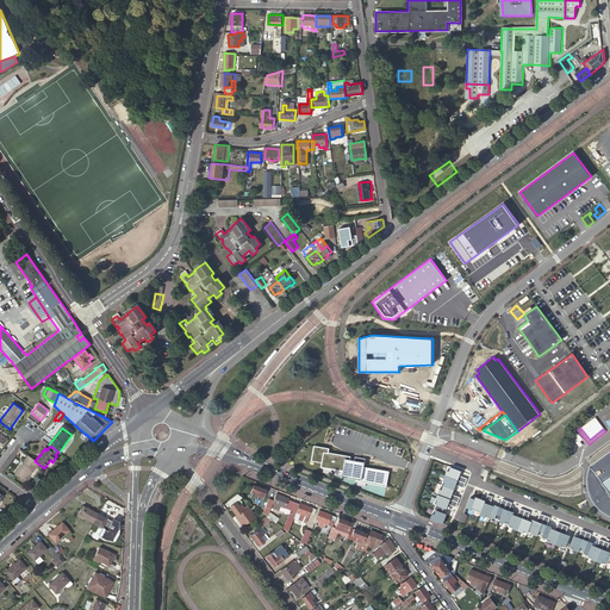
[(330,448),(315,446),(312,460),(323,462),(322,467),(343,471),(343,477),(358,479),(387,485),(390,474),(363,470),(365,464),(350,461),(352,456),(329,453),(330,448)]
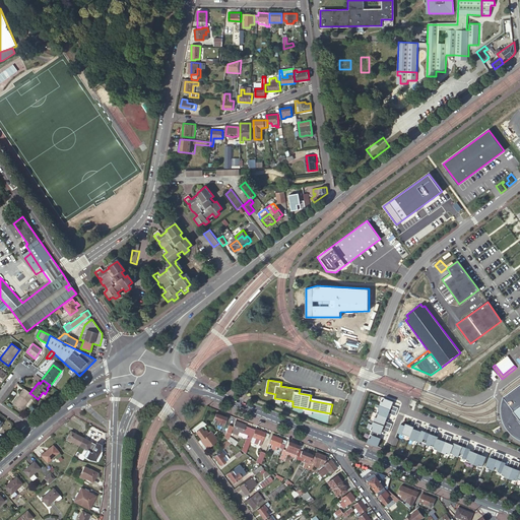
[(519,383),(503,396),(513,410),(519,404),(519,383)]
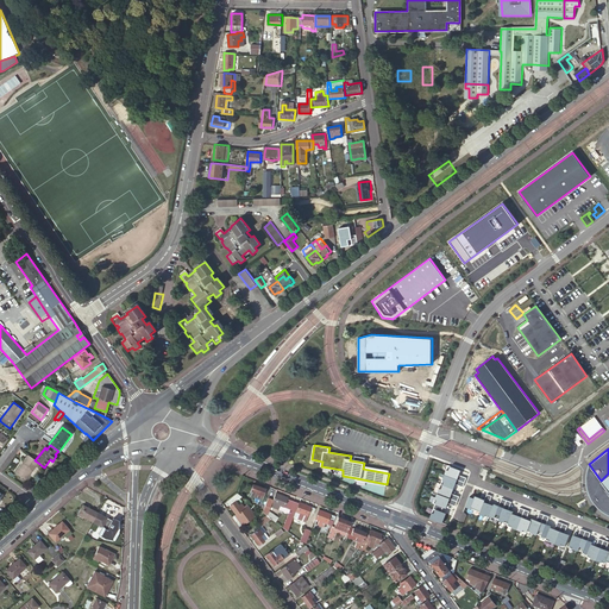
[(35,460),(27,456),(16,472),(25,481),(38,463),(35,460)]
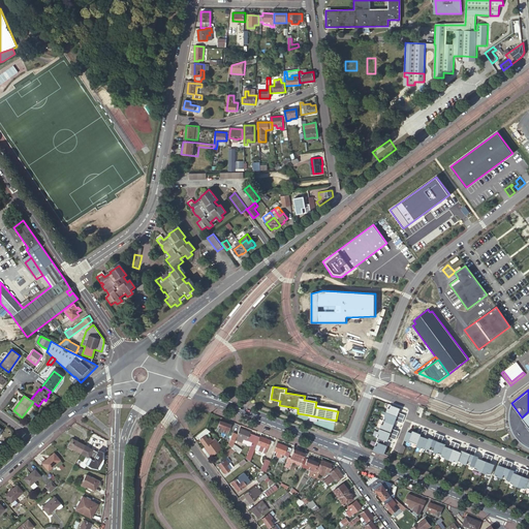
[(379,435),(374,447),(385,452),(389,443),(384,442),(385,438),(389,439),(390,435),(397,437),(400,429),(393,427),(396,418),(403,421),(406,412),(399,410),(401,406),(391,402),(377,435),(379,435)]
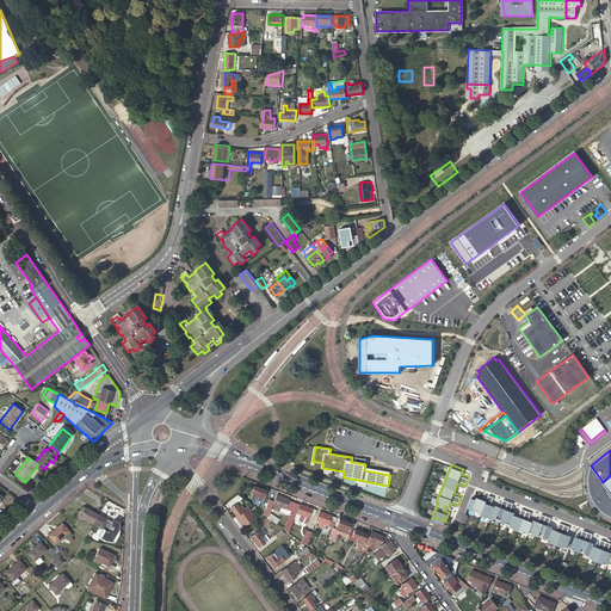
[(590,492),(603,482),(591,466),(590,468),(588,471),(588,475),(588,481),(588,485),(588,487),(590,492)]
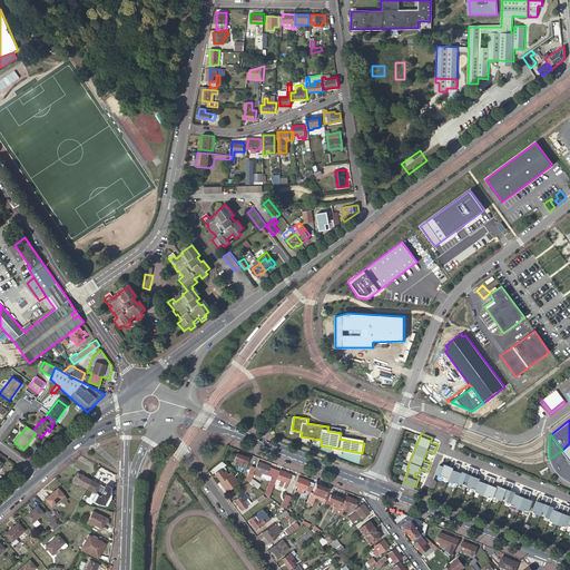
[(569,460),(562,450),(550,459),(551,463),(553,467),(556,470),(558,473),(560,475),(564,478),(568,480),(569,481),(569,460)]
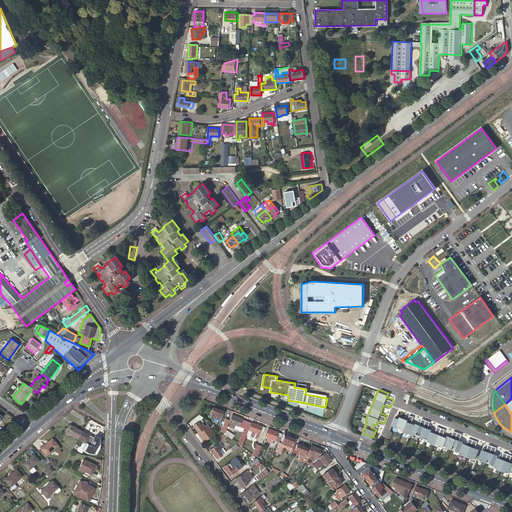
[(220,419),(223,411),(213,407),(209,416),(214,418),(215,417),(220,419)]
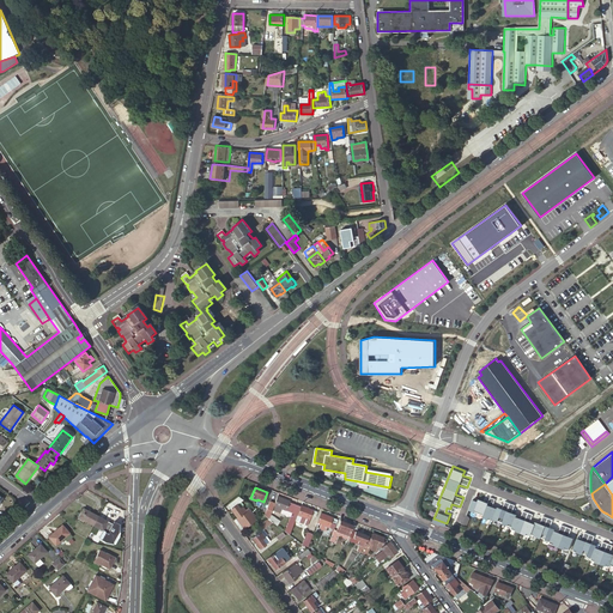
[(522,515),(517,514),(517,511),(513,510),(516,502),(507,498),(503,507),(498,504),(498,505),(493,504),(496,497),(491,495),(489,501),(479,497),(478,499),(474,497),(469,508),(484,513),(484,515),(493,519),(495,516),(503,520),(503,521),(513,525),(511,527),(530,534),(532,532),(541,535),(551,539),(550,540),(570,548),(575,535),(570,533),(572,526),(563,522),(559,529),(556,528),(556,527),(551,525),(553,517),(544,514),(541,521),(536,519),(535,521),(530,520),(534,511),(525,508),(522,515)]
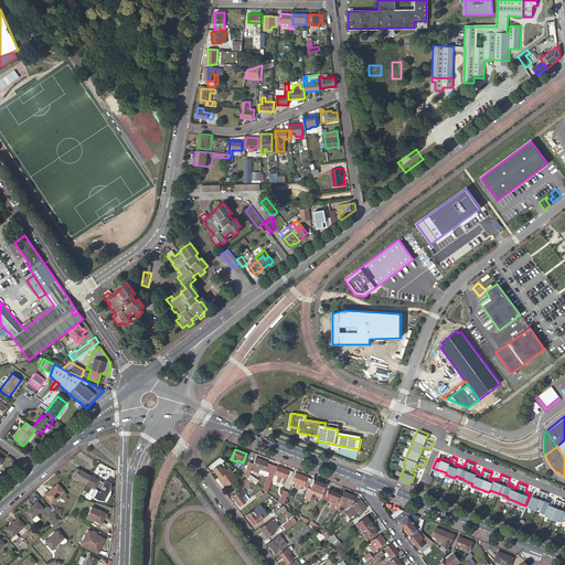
[(267,461),(256,457),(254,465),(253,466),(252,470),(268,477),(268,478),(273,479),(278,467),(267,462),(267,461)]
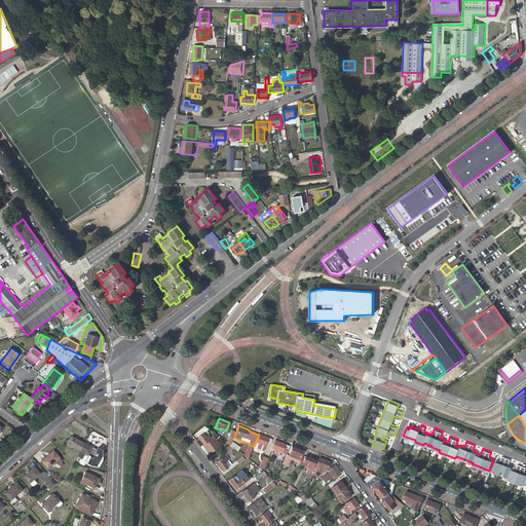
[(202,429),(196,434),(204,445),(203,445),(210,454),(221,446),(214,437),(212,438),(208,430),(205,433),(202,429)]
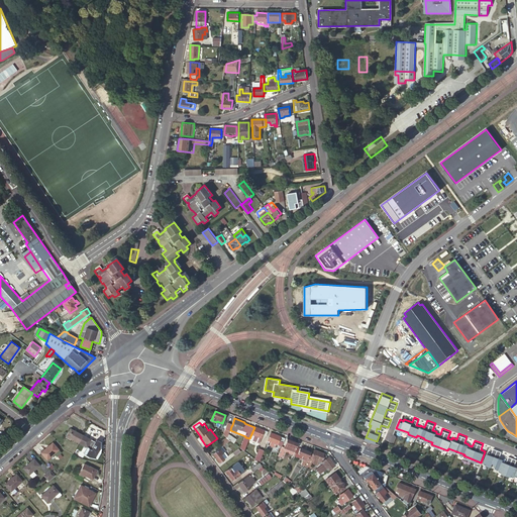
[(230,430),(231,426),(232,425),(228,423),(223,435),(227,438),(228,434),(230,430)]
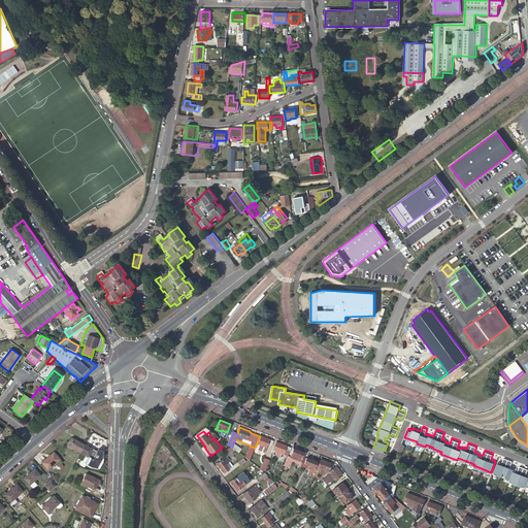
[(260,435),(260,436),(255,448),(263,452),(264,451),(266,451),(268,444),(272,446),(274,440),(260,435)]
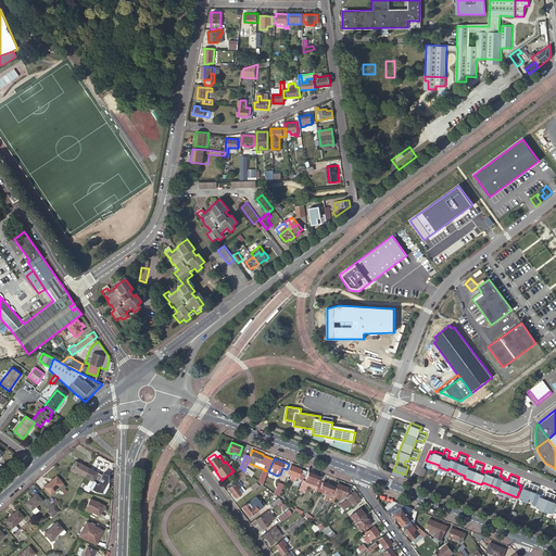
[(85,477),(89,468),(76,460),(73,468),(72,469),(77,472),(85,477)]
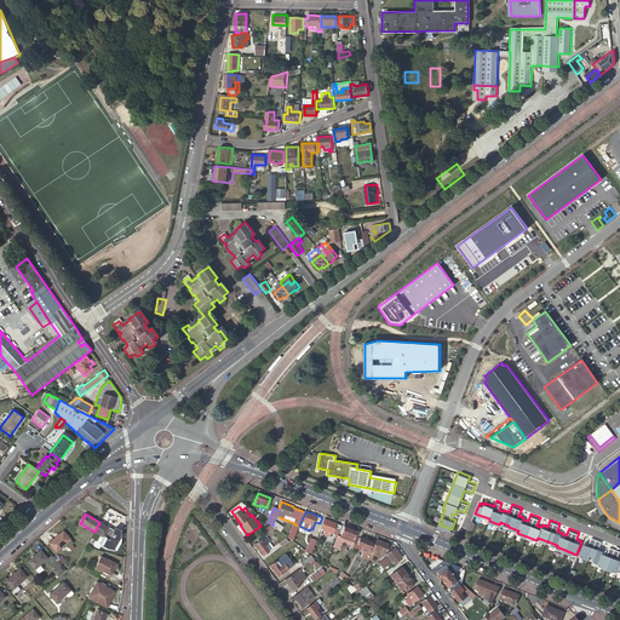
[(342,526),(325,518),(321,528),(325,530),(323,533),(332,537),(333,533),(334,533),(337,529),(340,530),(342,526)]
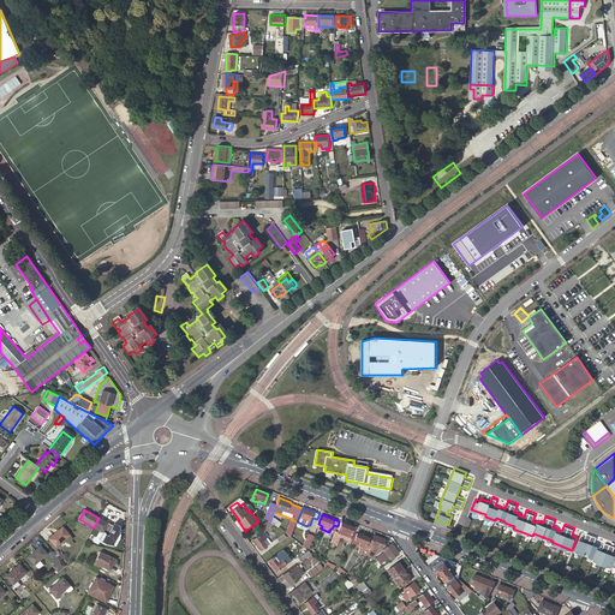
[(114,526),(99,518),(94,527),(109,535),(114,526)]
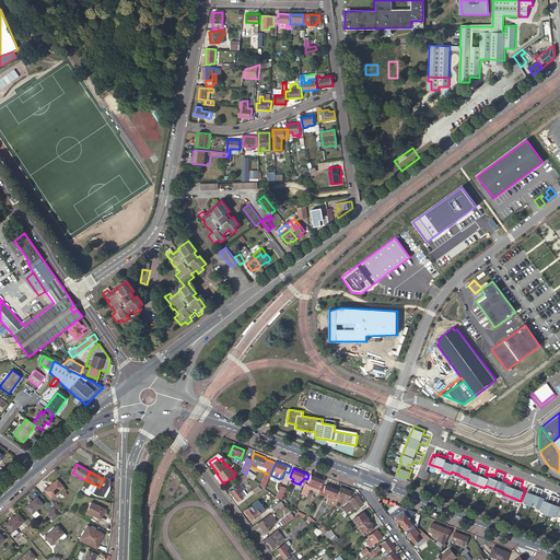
[(265,489),(270,475),(266,474),(260,486),(264,488),(265,489)]
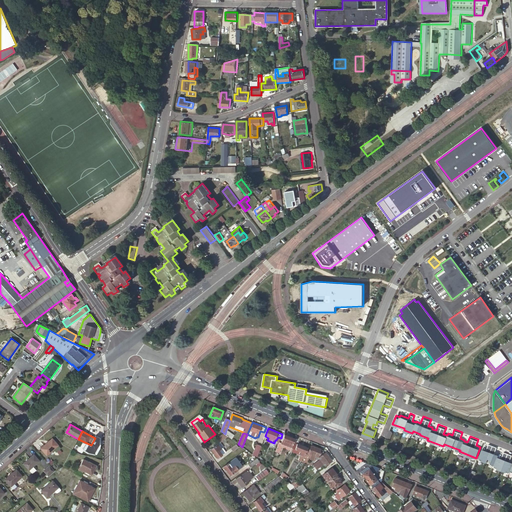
[(229,437),(225,434),(218,438),(221,443),(229,437)]
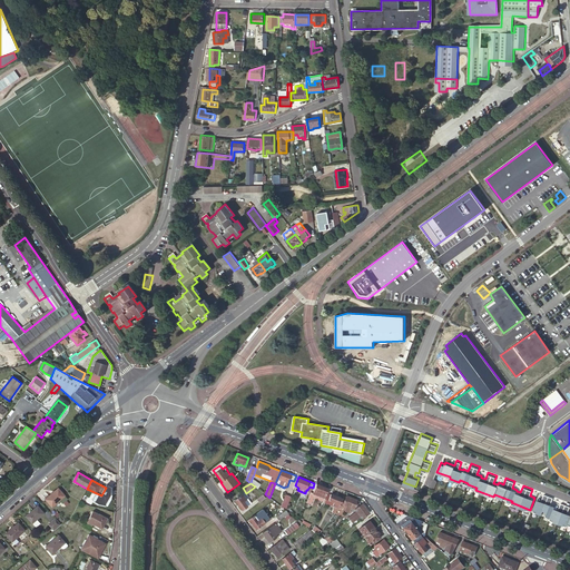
[(327,492),(328,489),(317,484),(314,492),(311,491),(307,502),(313,504),(315,499),(314,498),(315,494),(325,498),(327,492)]
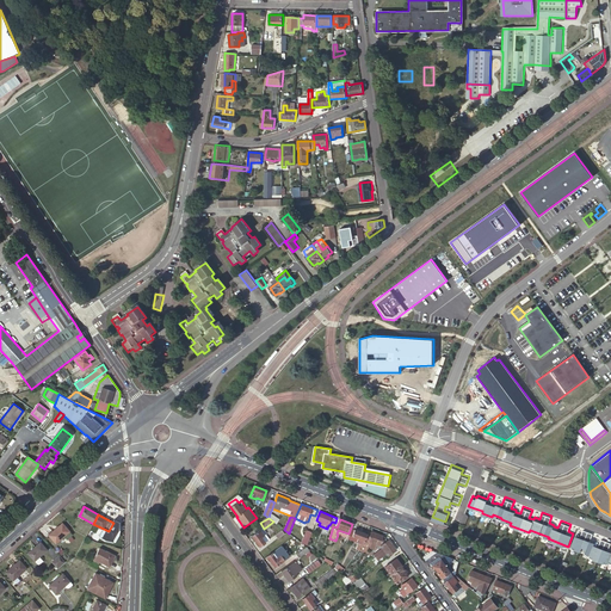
[(69,531),(62,523),(48,535),(56,543),(63,537),(69,531)]
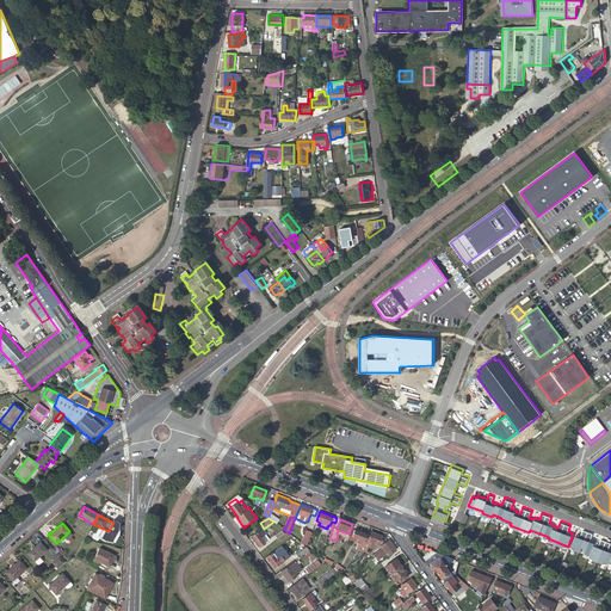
[(368,535),(351,528),(349,534),(346,538),(363,544),(368,535)]
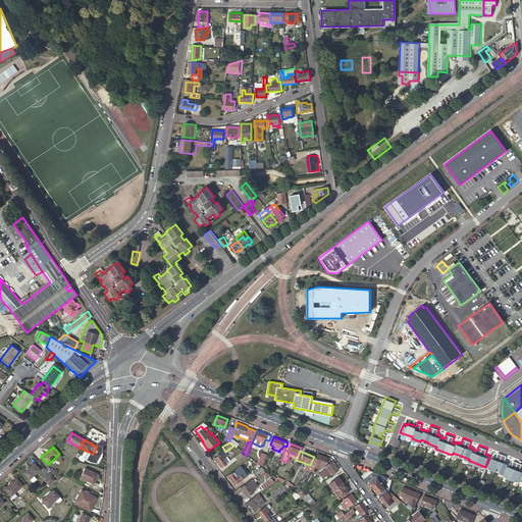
[(521,468),(520,468),(521,463),(521,461),(515,459),(512,465),(508,464),(509,462),(505,460),(507,454),(499,451),(497,457),(492,456),(488,466),(497,469),(505,472),(504,474),(520,480),(521,479),(521,468)]
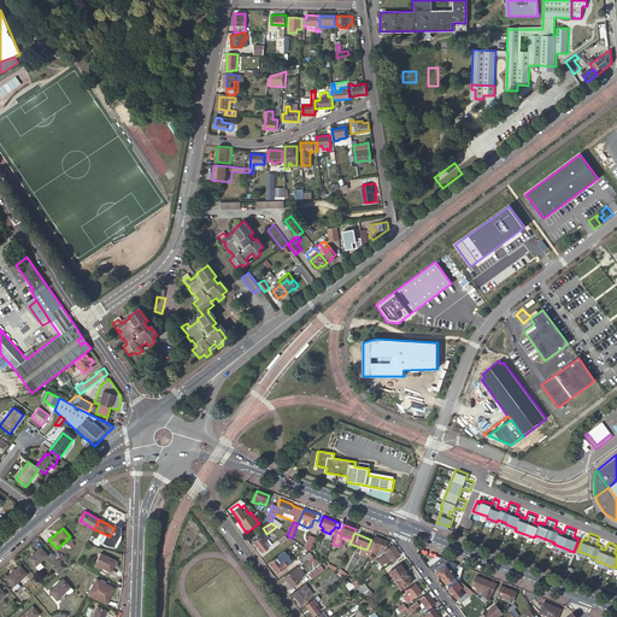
[(310,550),(316,536),(310,534),(305,548),(310,550)]
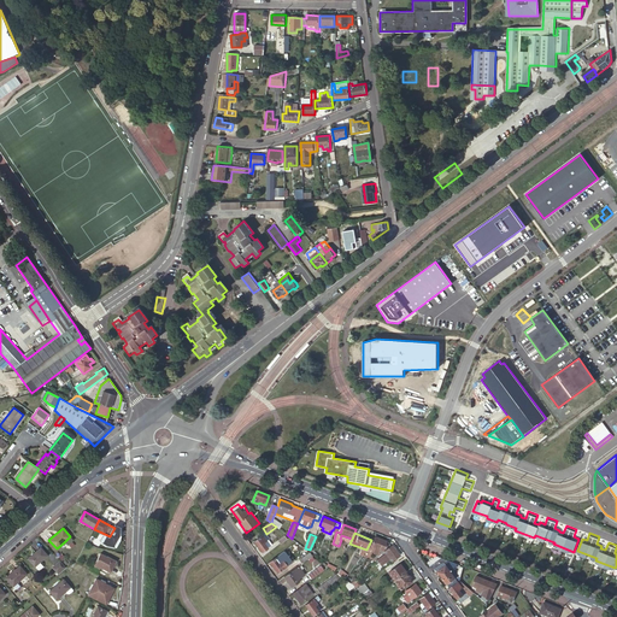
[(70,536),(64,542),(66,546),(74,540),(70,536)]
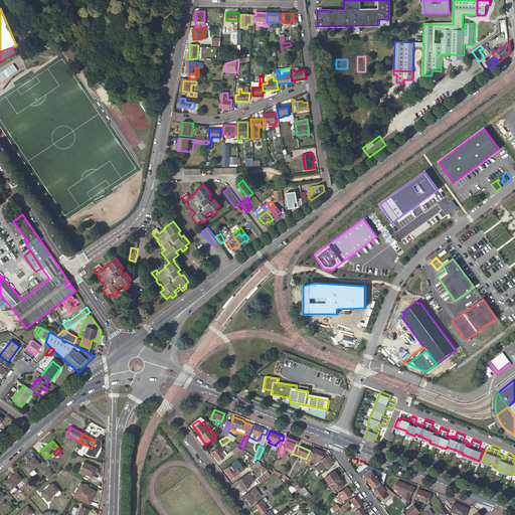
[(219,448),(212,453),(218,462),(227,456),(224,451),(223,452),(219,448)]
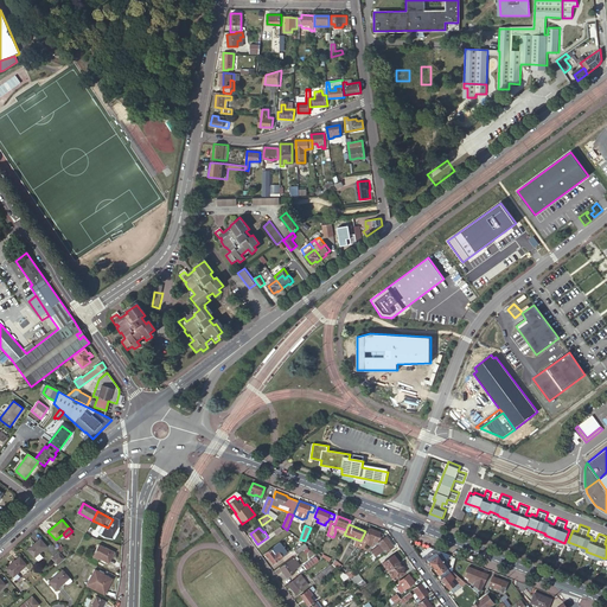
[(369,529),(366,528),(365,531),(360,541),(364,542),(365,538),(369,540),(366,544),(370,545),(372,545),(377,541),(379,538),(384,534),(370,528),(369,529)]
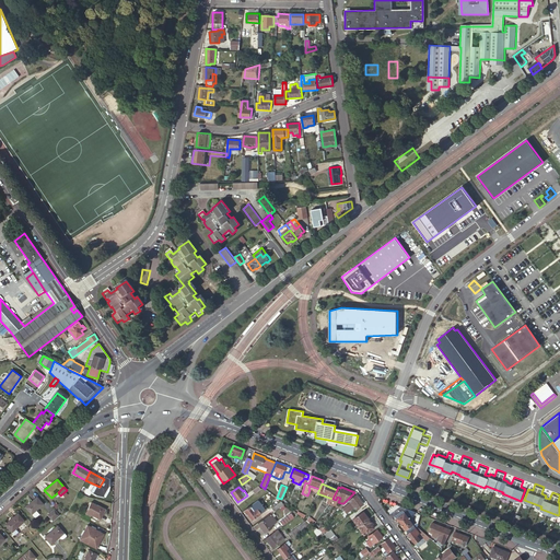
[(351,498),(350,497),(348,499),(350,502),(348,504),(351,510),(354,508),(356,510),(362,504),(356,494),(351,498)]
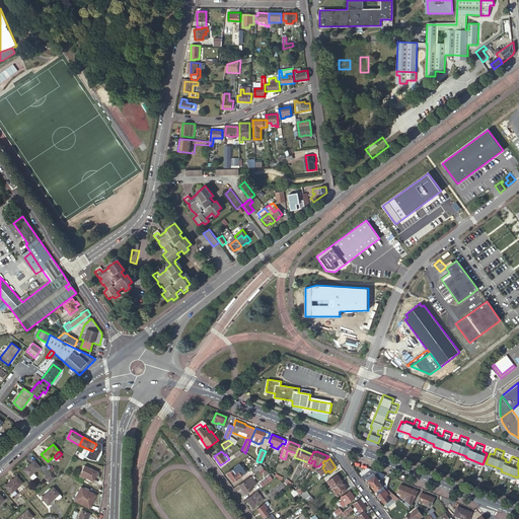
[(34,460),(23,470),(29,476),(34,472),(41,467),(34,460)]
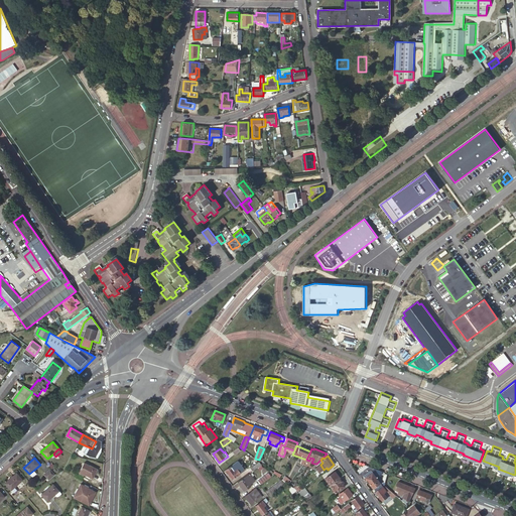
[(251,469),(253,472),(262,465),(259,462),(251,469)]
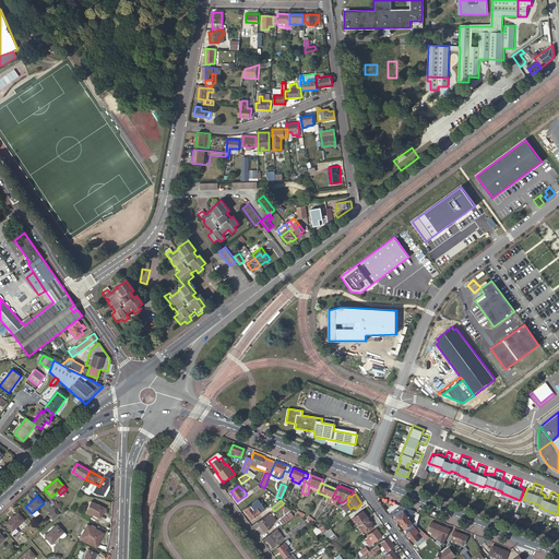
[(391,515),(402,509),(397,501),(387,509),(391,515)]
